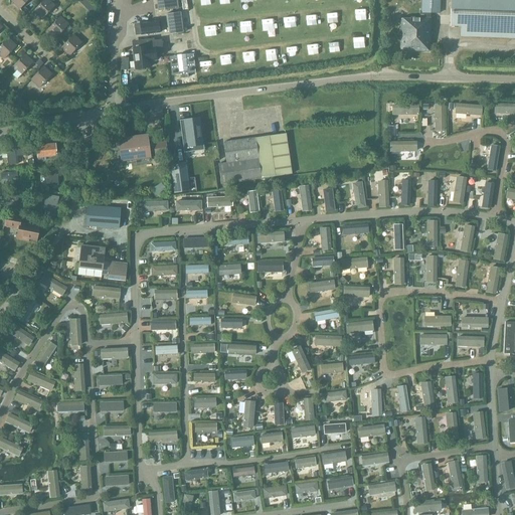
[(20,10),(28,0),(12,0),(11,2),(20,10)]
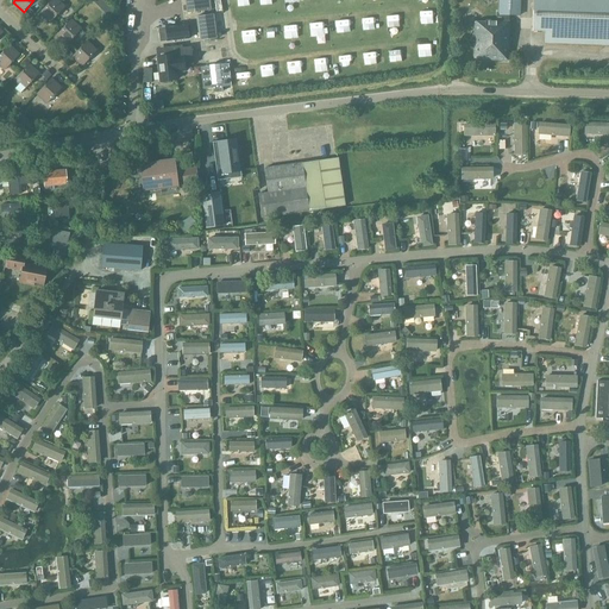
[(50,24),(66,7),(57,0),(52,0),(39,14),(50,24)]
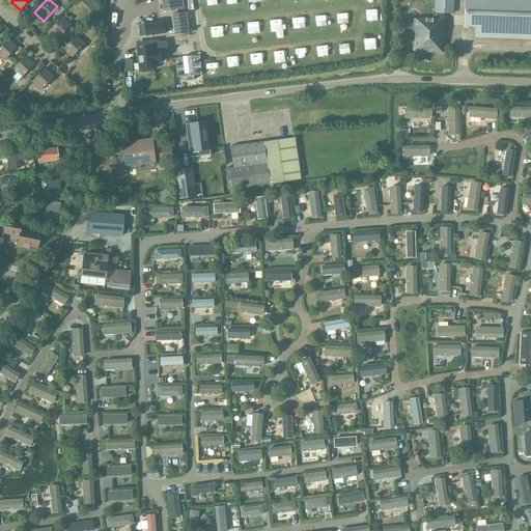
[(182,0),(161,0),(163,12),(184,9),(182,0)]
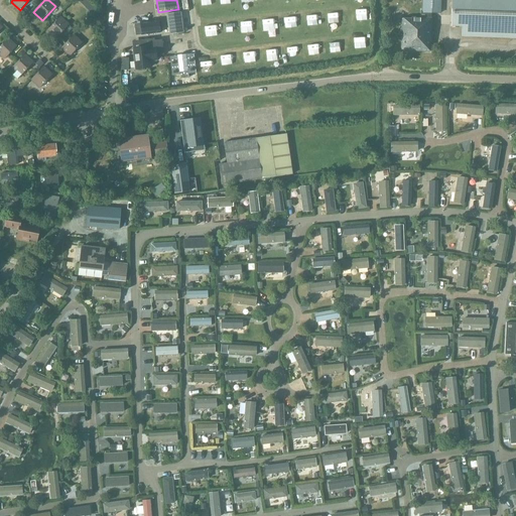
[(402,19),(401,51),(429,52),(430,18),(430,13),(440,13),(439,0),(421,0),(421,12),(420,12),(419,18),(411,18),(411,19),(402,19)]
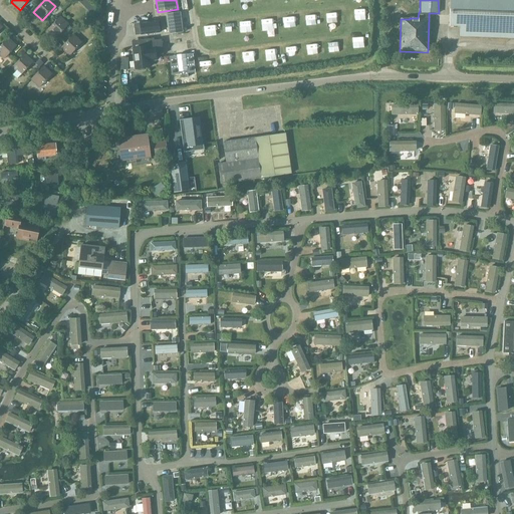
[(513,0),(450,0),(450,26),(460,27),(459,36),(513,37),(513,0)]
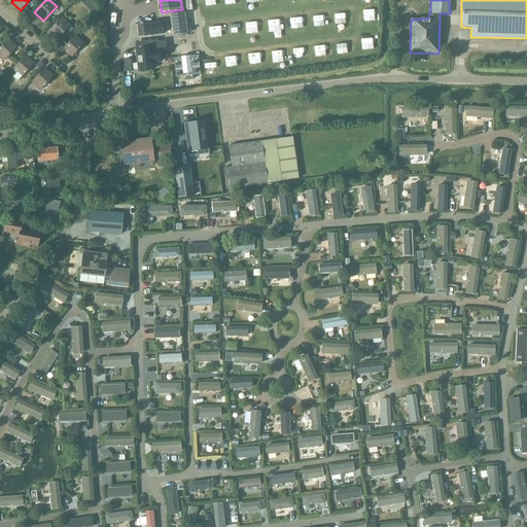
[(92,3),(88,8),(94,14),(99,10),(92,3)]
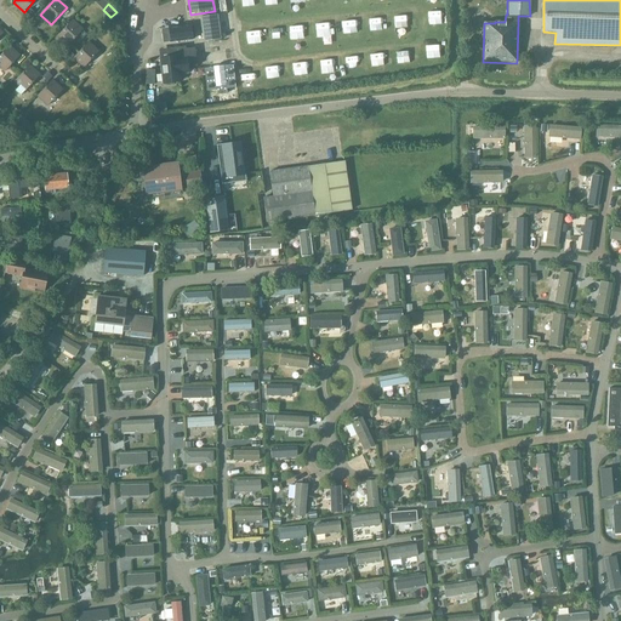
[(29,9),(26,13),(32,20),(35,15),(29,9)]
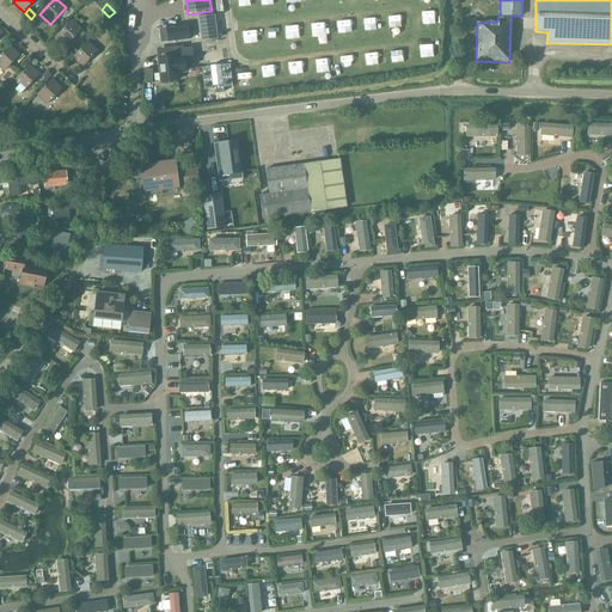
[(214,14),(199,17),(196,17),(200,41),(218,38),(214,14)]
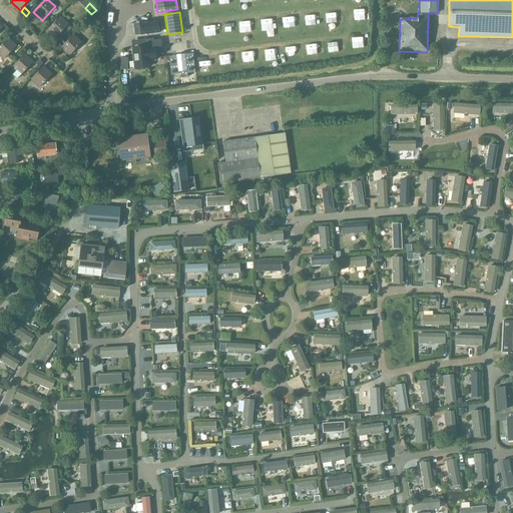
[(56,38),(69,25),(60,17),(47,30),(56,38)]
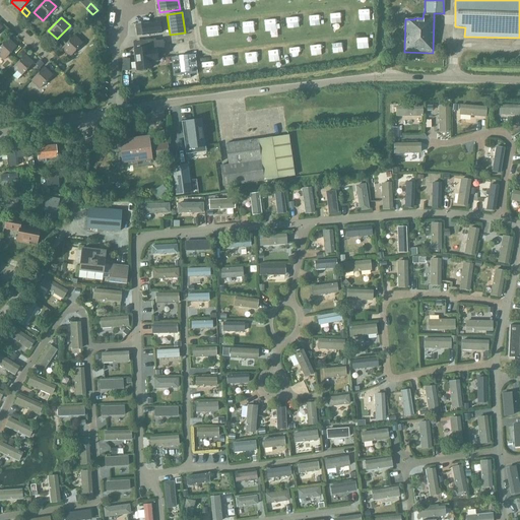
[(159,21),(141,23),(142,36),(160,34),(159,21)]
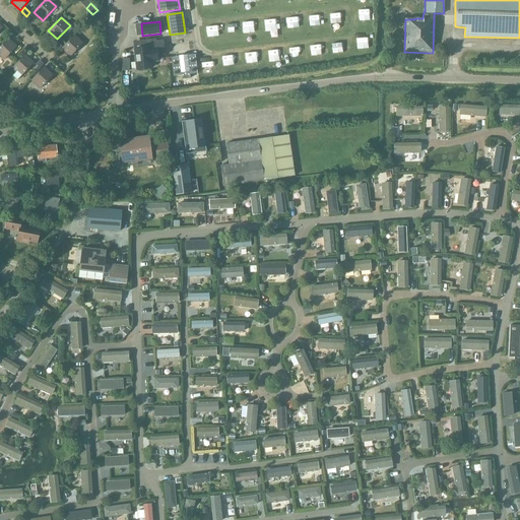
[(70,57),(83,44),(74,36),(62,49),(70,57)]
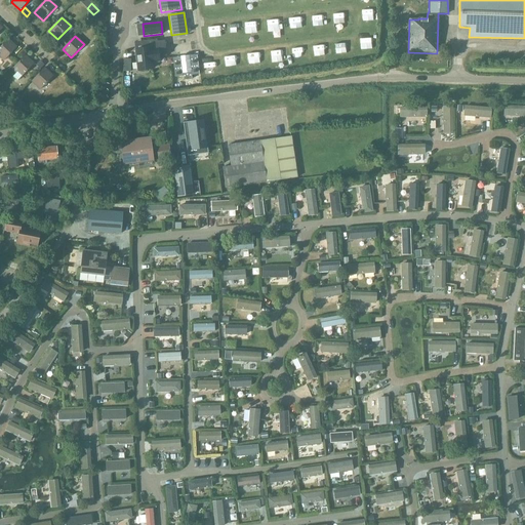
[(0,57),(4,62),(16,47),(8,39),(0,47),(0,57)]
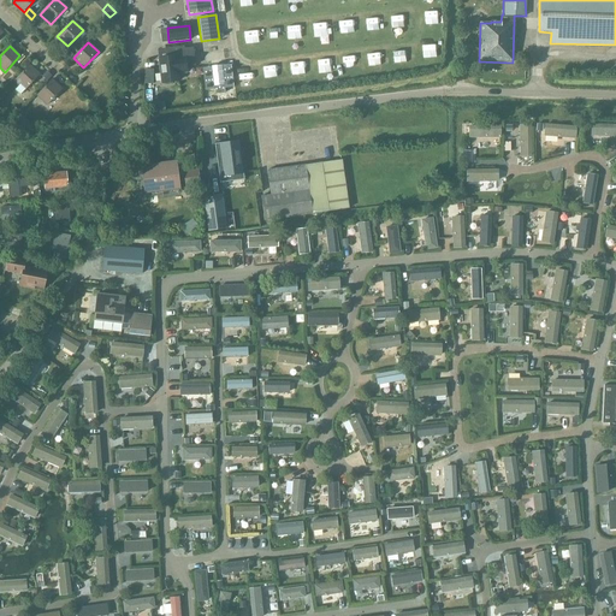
[(166,57),(158,58),(161,84),(164,83),(166,86),(170,84),(171,82),(178,82),(178,73),(188,72),(187,66),(195,65),(193,47),(183,48),(183,46),(165,48),(166,57)]
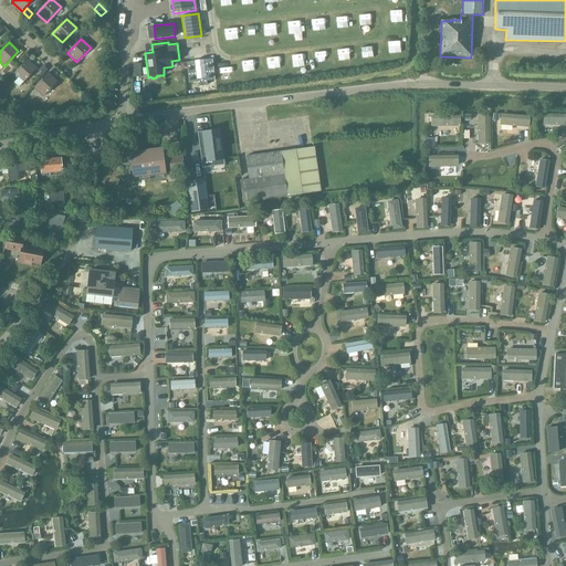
[(22,84),(37,69),(28,60),(13,75),(22,84)]
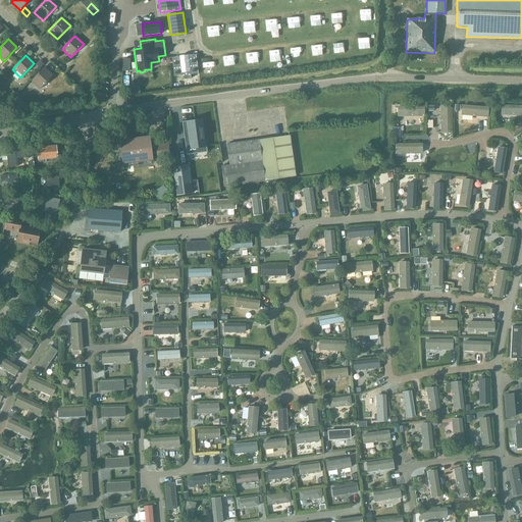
[(172,59),(174,76),(181,75),(189,74),(196,73),(194,56),(172,59)]
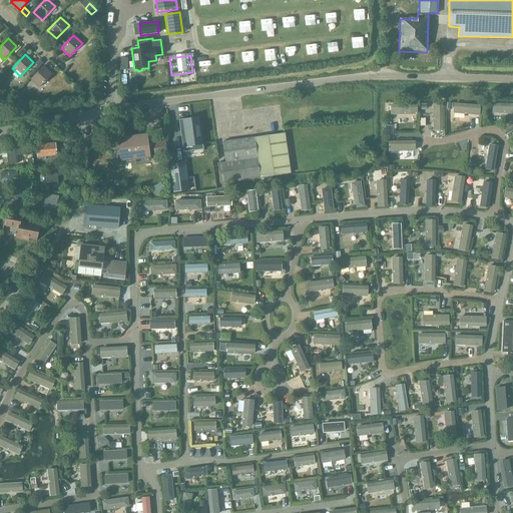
[(39,88),(52,74),(44,66),(31,80),(39,88)]
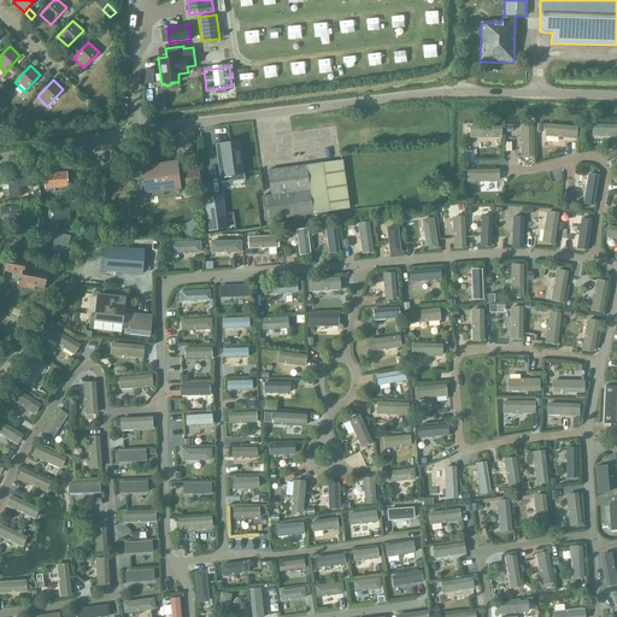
[(19,112),(15,117),(21,122),(25,117),(19,112)]
